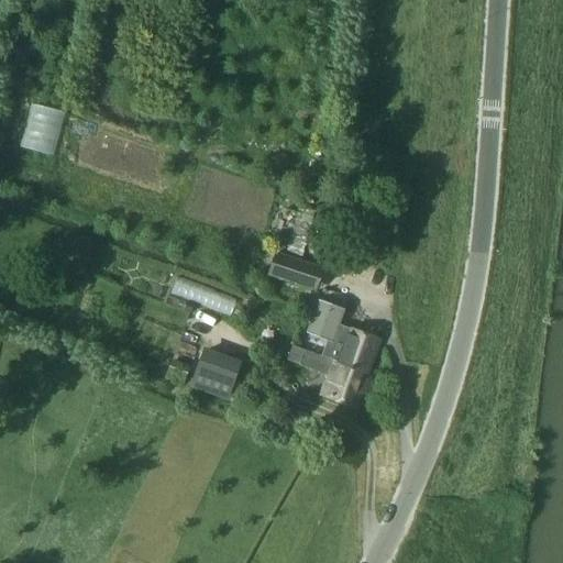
[(322,269),(274,253),(266,277),(315,293),(322,269)]
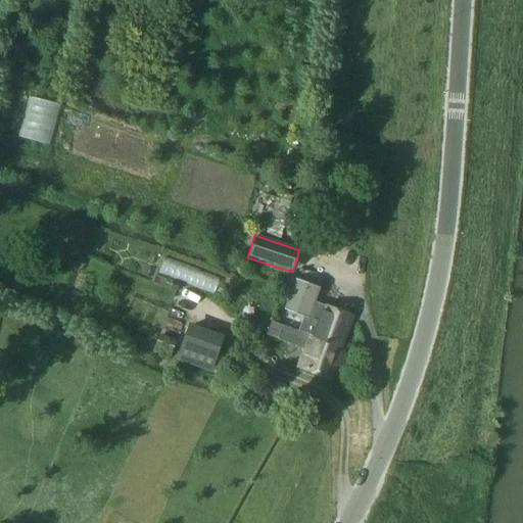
[(179,286),(173,284),(171,292),(176,294),(179,286)]
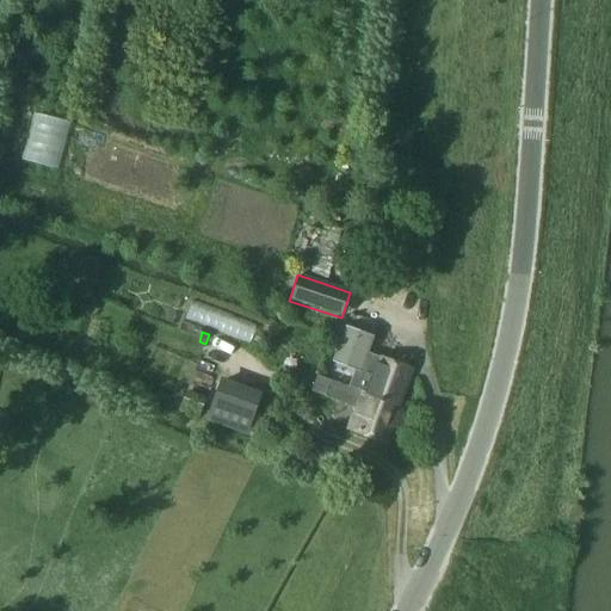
[(413,371),(368,356),(368,357),(351,351),(345,366),(363,372),(357,389),(402,403),(413,371)]
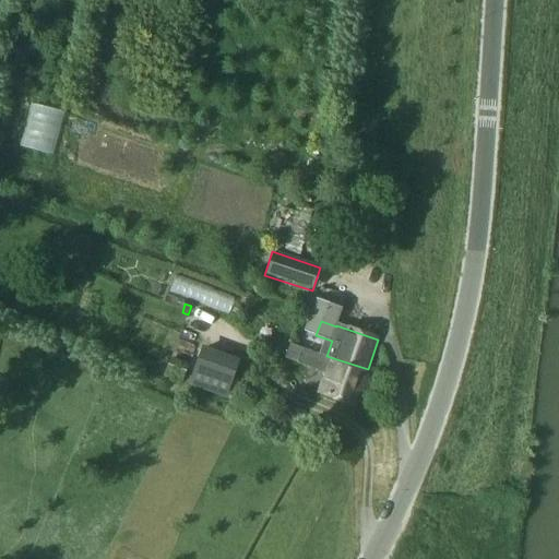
[(224,388),(237,356),(204,343),(192,376),(224,388)]
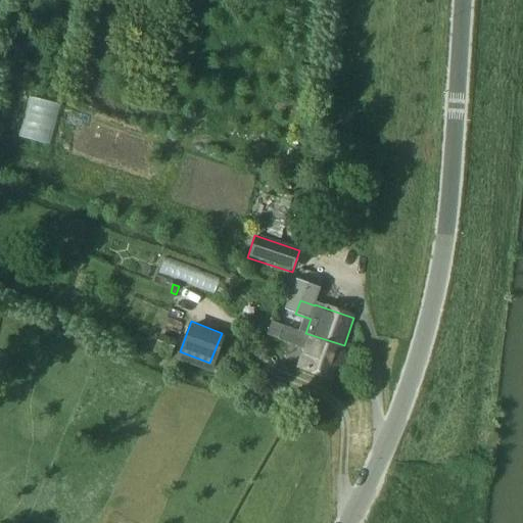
[(344,345),(305,333),(271,321),(267,335),(307,348),(304,355),(300,353),(296,368),(332,380),(344,345)]
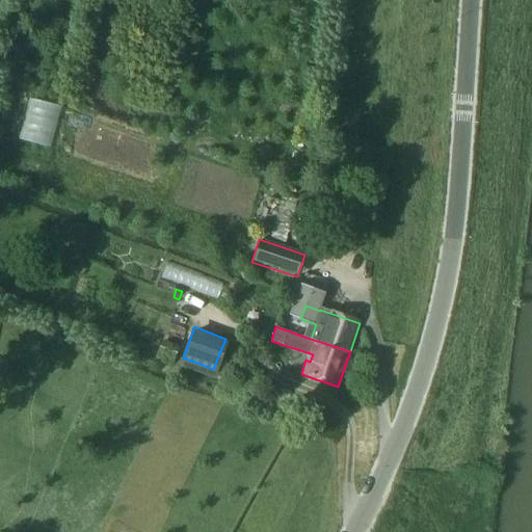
[(156,360),(173,366),(177,352),(161,346),(156,360)]
